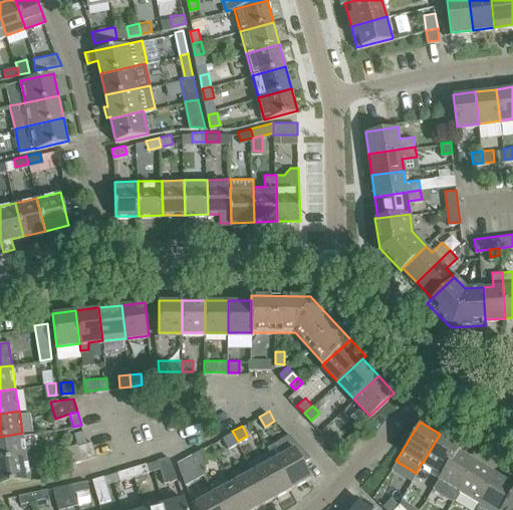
[(75,432),(79,444),(86,442),(83,429),(75,432)]
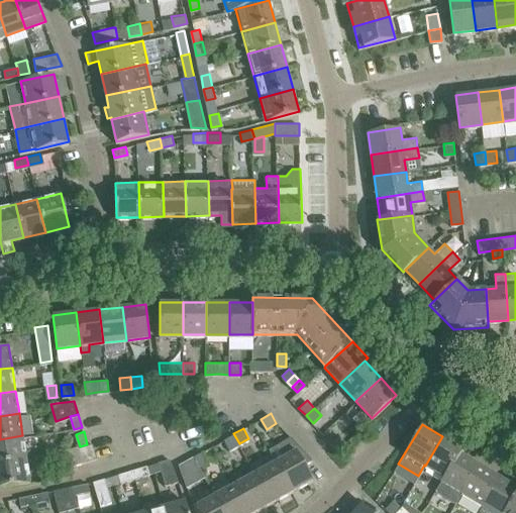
[(239,443),(233,433),(224,438),(229,449),(239,443)]
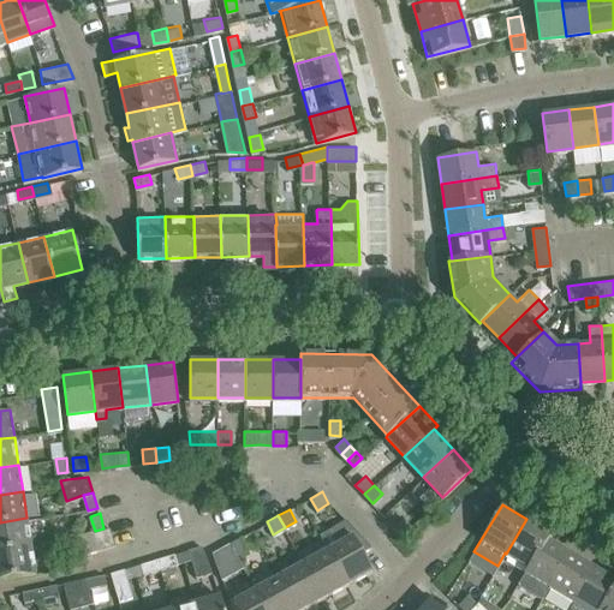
[(403,516),(393,525),(401,536),(412,526),(403,516)]
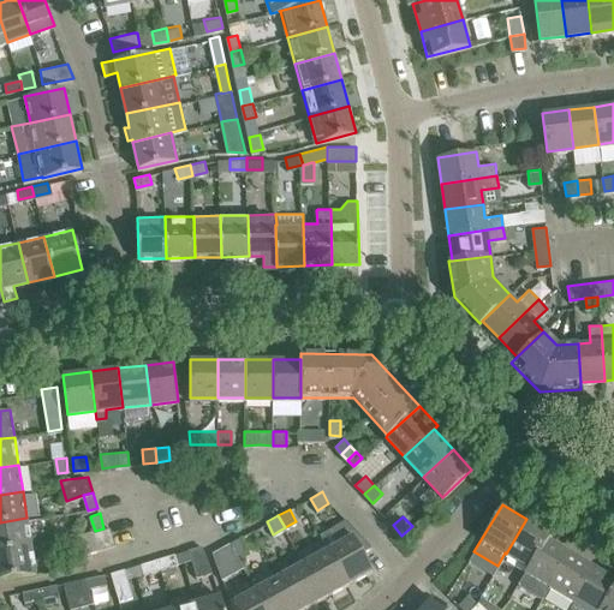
[(0,522),(0,550),(31,545),(27,518),(0,522)]
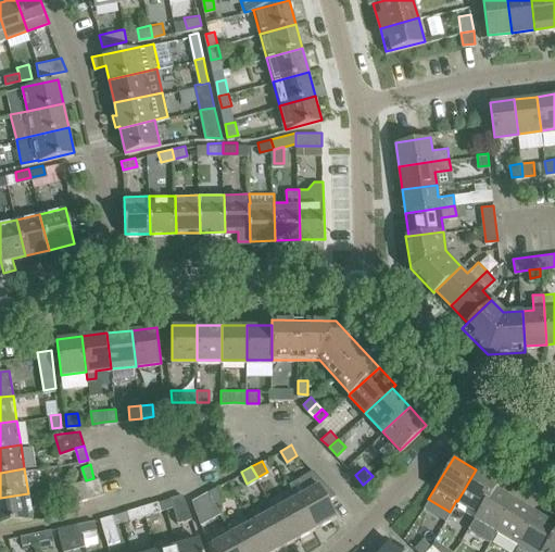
[(475,517),(476,518),(495,488),(499,484),(476,469),(457,501),(477,513),(475,517)]
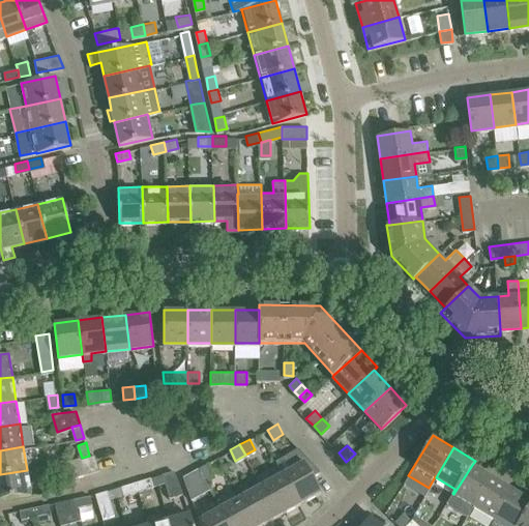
[(89,456),(82,458),(83,463),(87,472),(99,469),(99,467),(95,454),(89,456)]
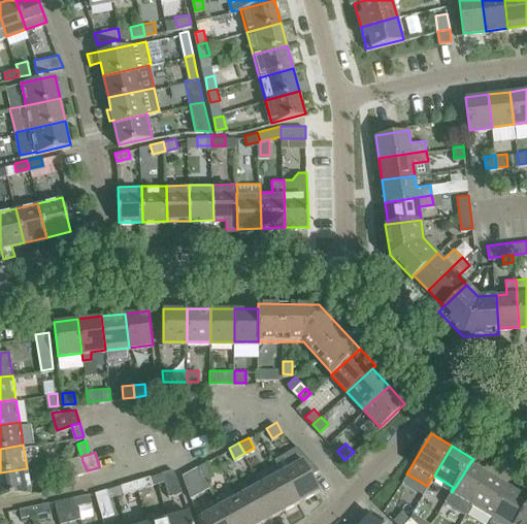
[(302,459),(282,471),(298,501),(320,490),(302,459)]
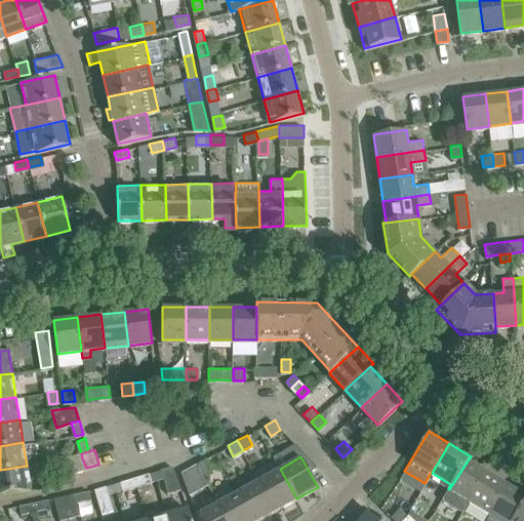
[(206,457),(197,463),(202,473),(211,468),(206,457)]
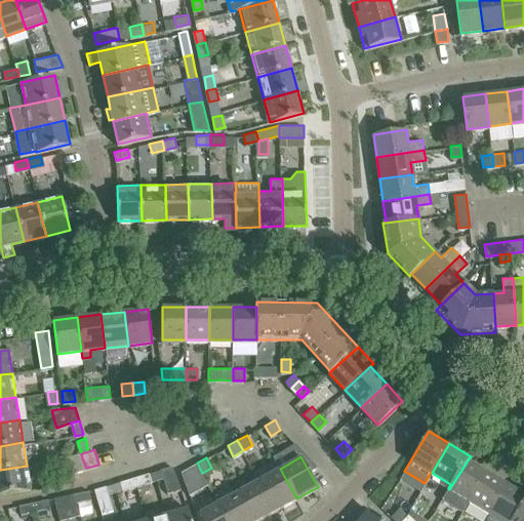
[(464,510),(469,502),(487,472),(468,461),(449,489),(448,488),(442,497),(464,510)]
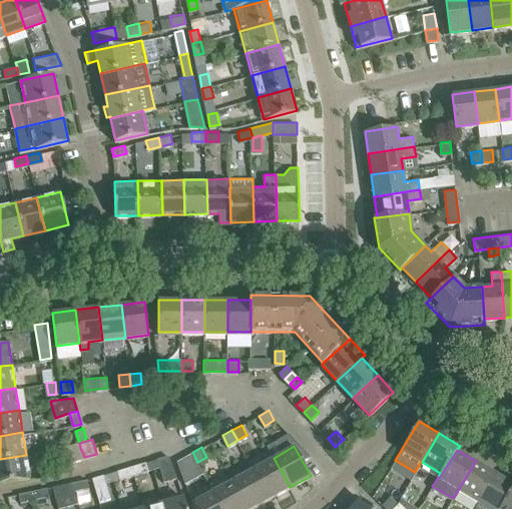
[(197,462),(192,452),(182,458),(188,468),(197,462)]
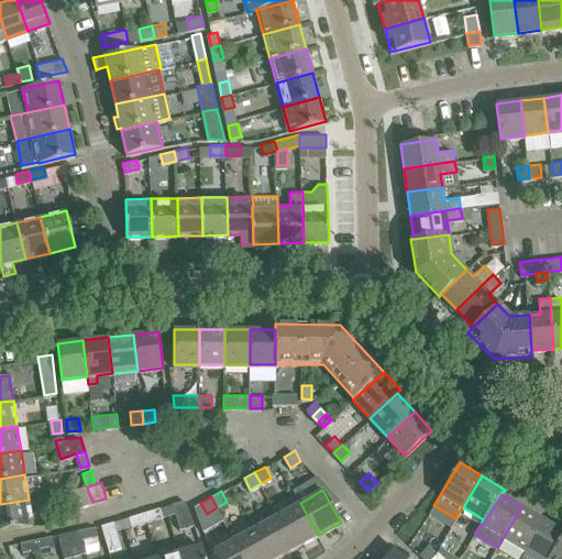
[(185,499),(173,503),(182,528),(195,524),(185,499)]
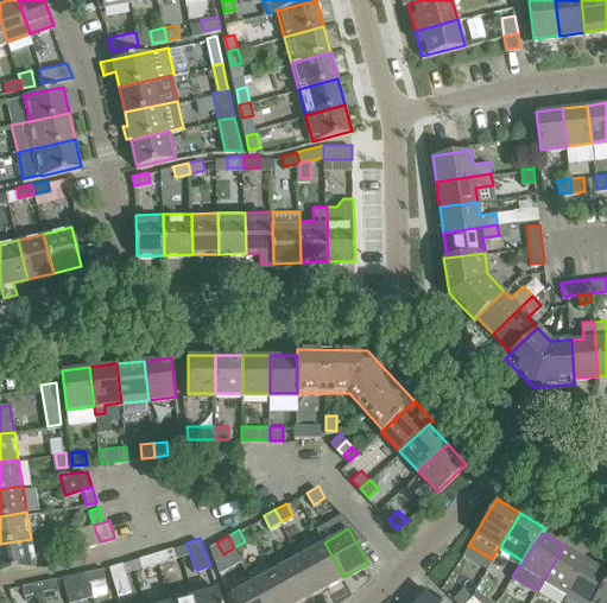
[(31,539),(0,544),(0,572),(36,566),(31,539)]
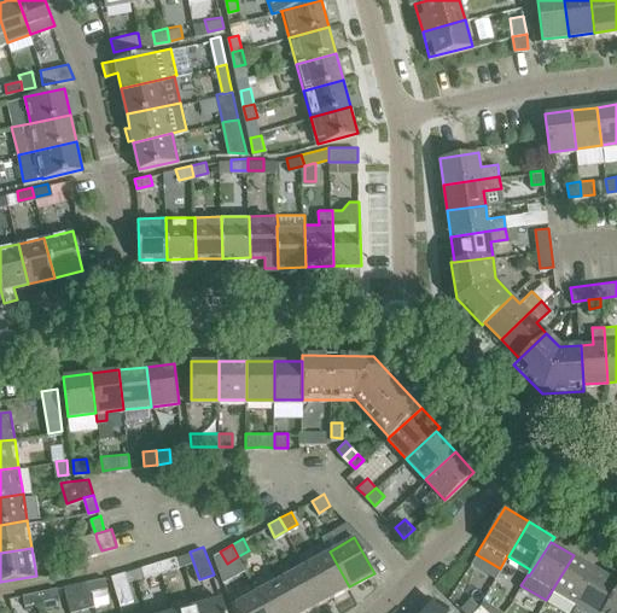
[(330,552),(306,565),(325,600),(349,587),(330,552)]
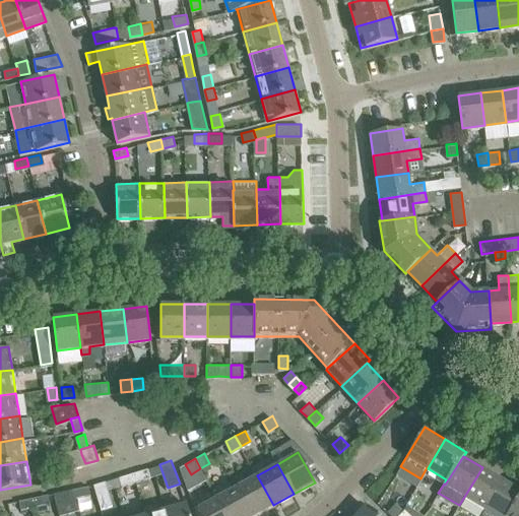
[(147,467),(134,471),(137,480),(150,476),(147,467)]
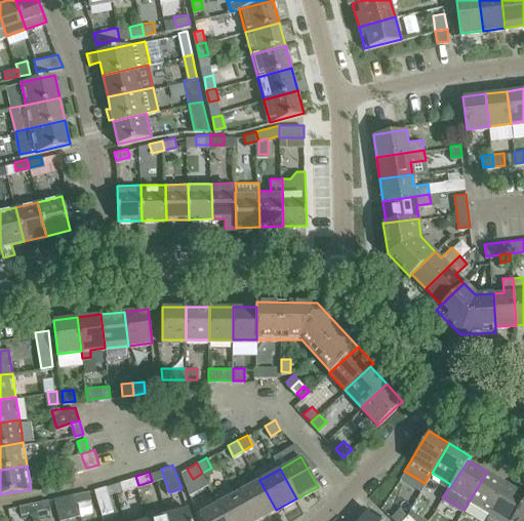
[(469,502),(489,514),(507,484),(487,472),(469,502)]
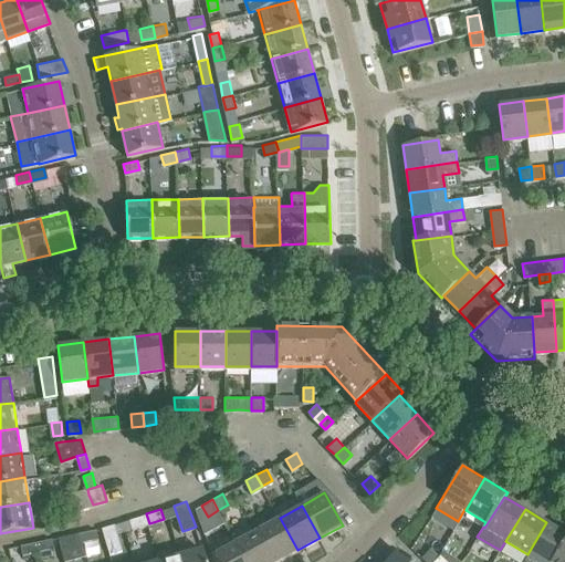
[(149,523),(146,513),(129,519),(133,528),(149,523)]
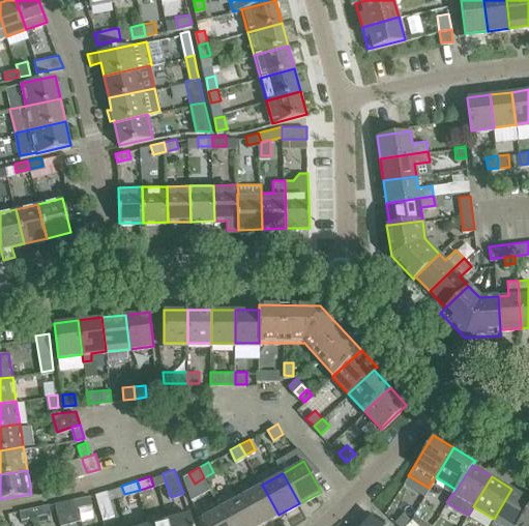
[(262,485),(241,496),(257,525),(278,515),(262,485)]
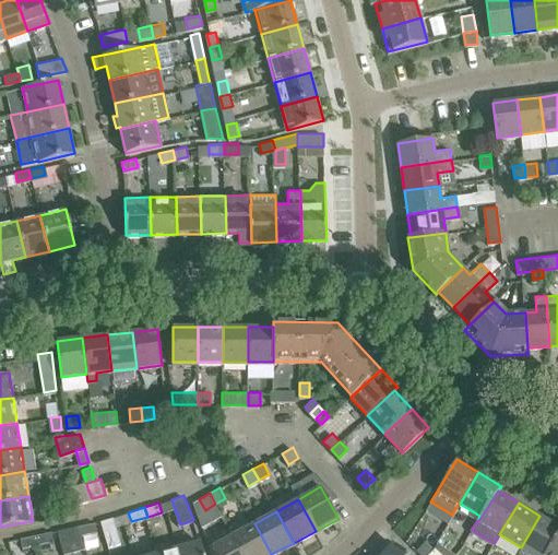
[(521,547),(533,554),(545,554),(557,533),(557,526),(539,516),(521,547)]
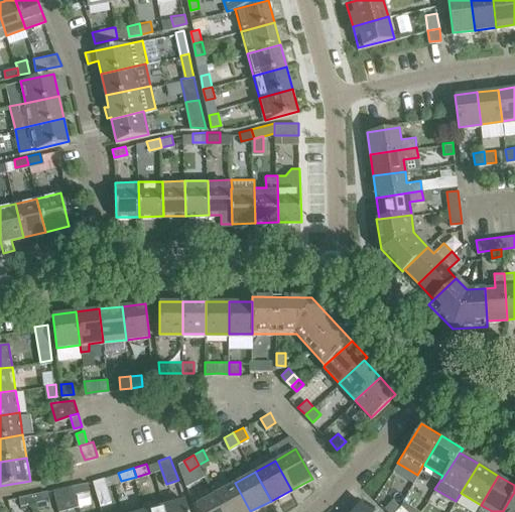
[(105,477),(93,480),(99,500),(110,496),(105,477)]
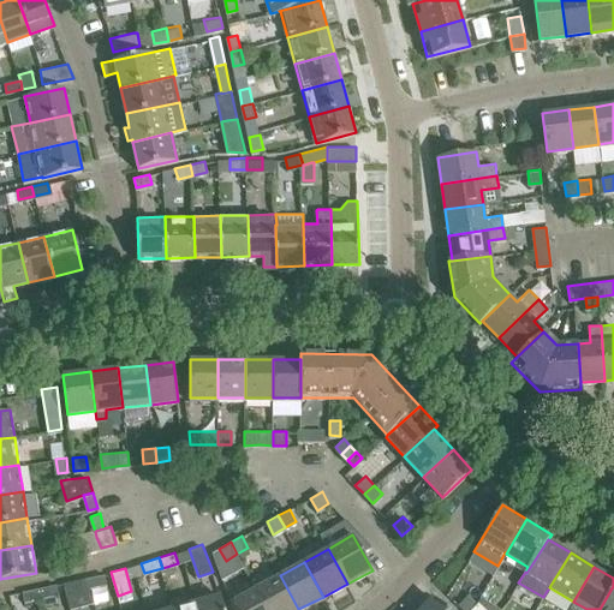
[(105,573),(88,576),(89,587),(107,584),(105,573)]
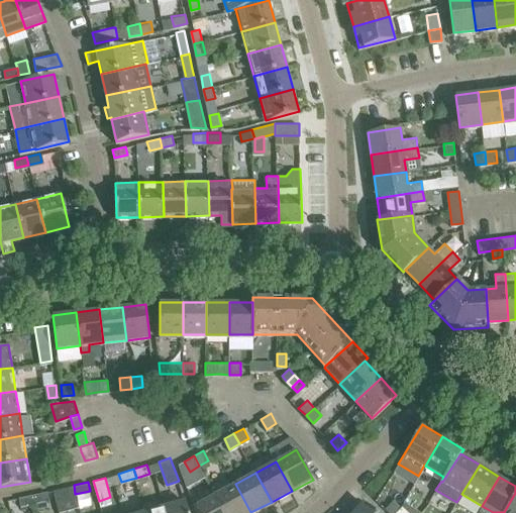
[(250,512),(235,484),(215,495),(224,512),(250,512)]
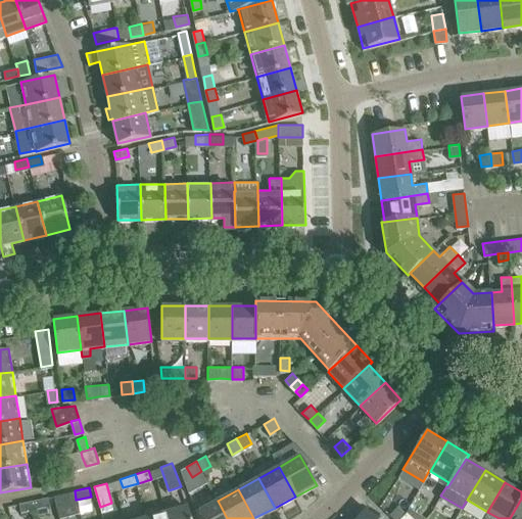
[(75,490),(53,496),(59,517),(80,512),(76,500),(75,490)]
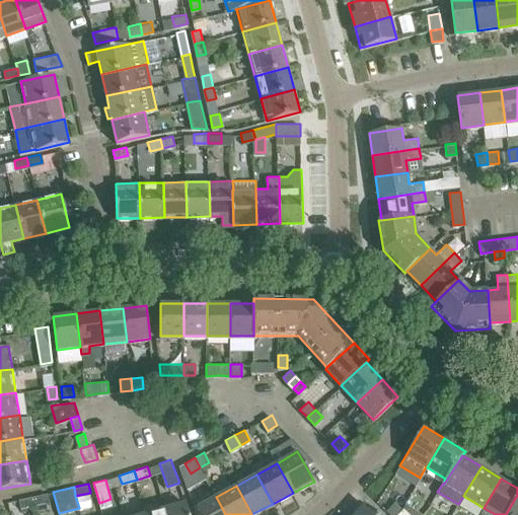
[(48,493),(32,496),(34,505),(50,502),(48,493)]
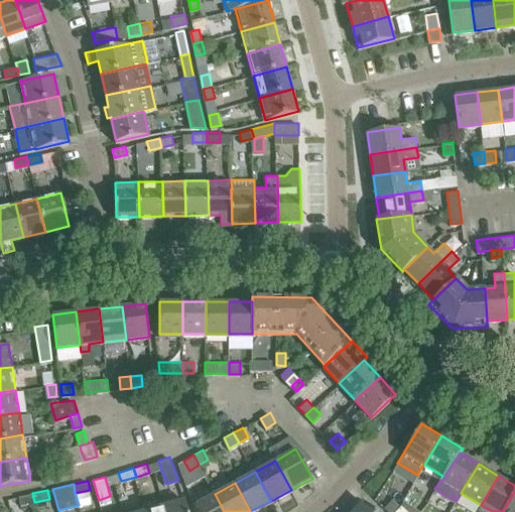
[(514,492),(503,511),(514,511),(514,492)]
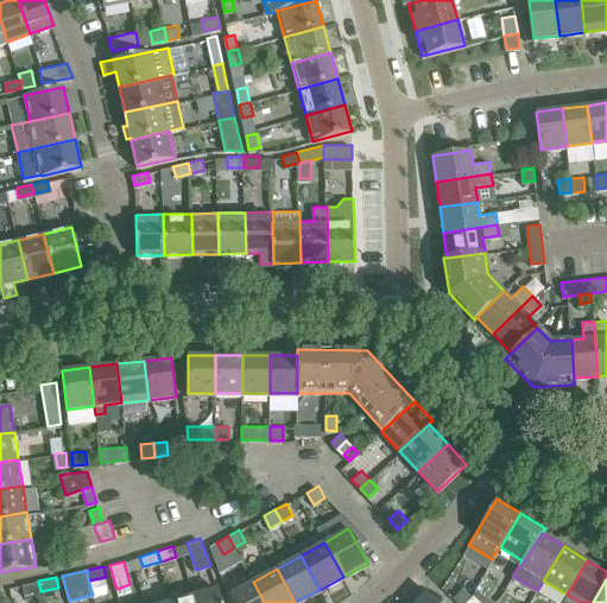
[(40,591),(38,581),(23,584),(25,595),(40,591)]
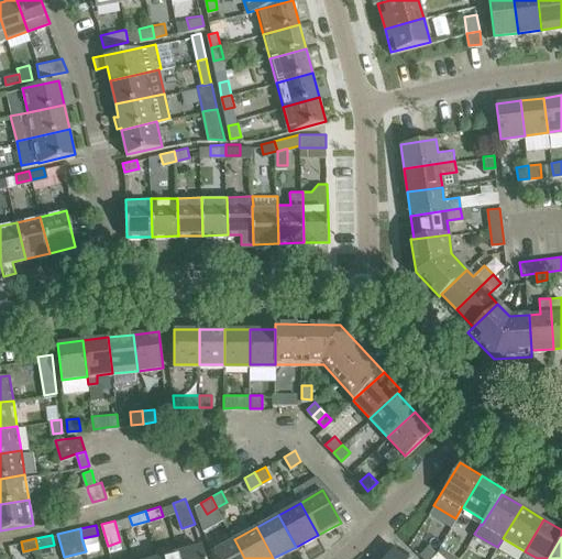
[(244,558),(234,539),(211,551),(216,558),(244,558)]
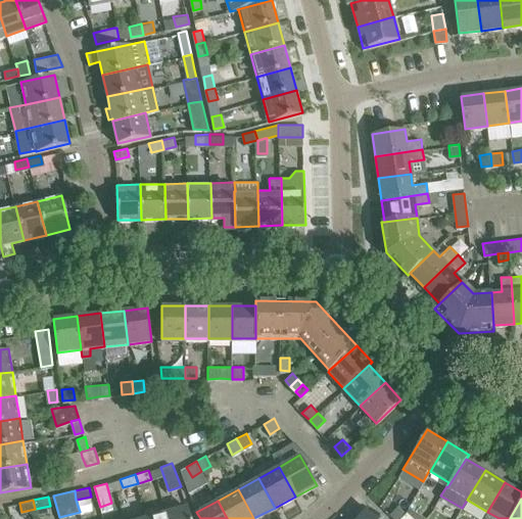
[(362,513),(357,518),(380,518),(362,503),(357,508),(362,513)]
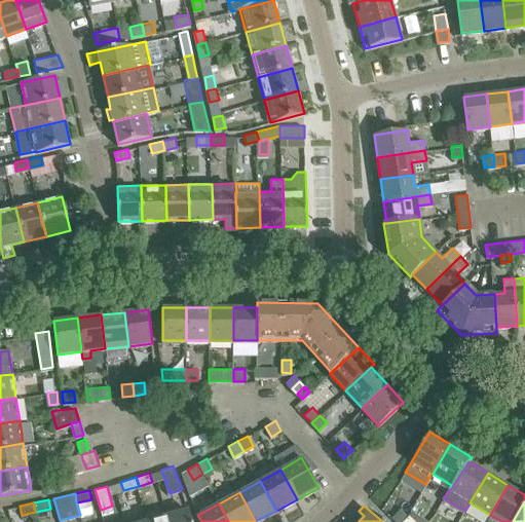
[(391,517),(397,521),(402,521),(408,516),(400,508),(391,517)]
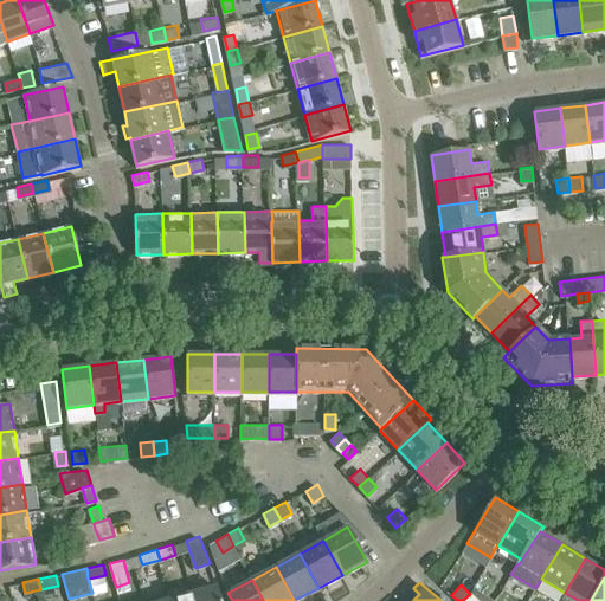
[(220,600),(217,586),(194,592),(195,600),(220,600)]
